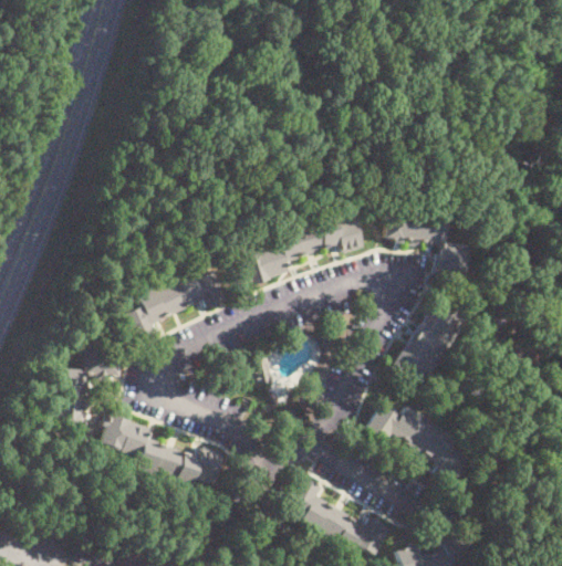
[(449,217),(447,242),(470,244),(466,281),(438,278),(439,265),(435,264),(436,252),(440,253),(441,243),(434,243),(434,245),(426,245),(427,240),(424,240),(423,247),(408,245),(409,239),(405,239),(404,242),(397,241),(397,238),(386,237),(388,210),(449,217)]
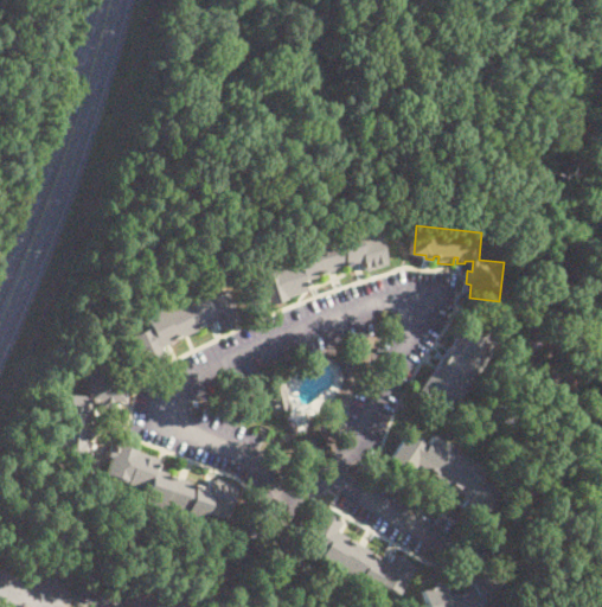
[(357,228),(359,238),(379,231),(390,263),(369,270),(366,261),(320,276),(320,278),(308,281),(311,291),(268,305),(258,273),(299,260),(295,249),(314,242),(315,246),(339,238),(338,234),(357,228)]
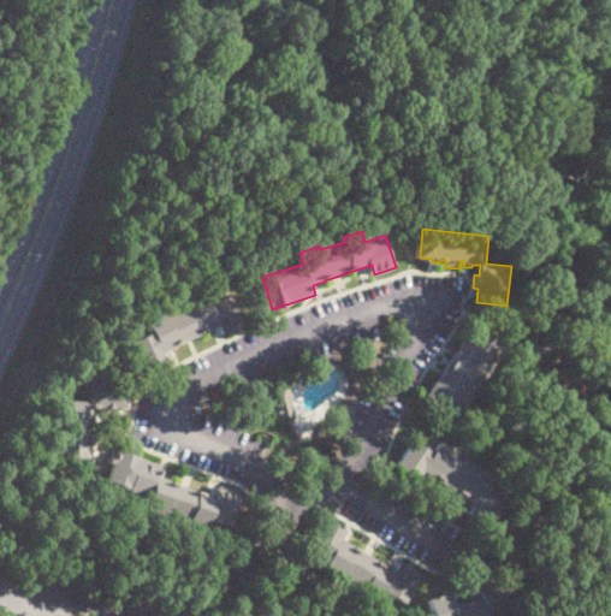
[(235,292),(249,324),(226,335),(221,325),(215,327),(166,351),(170,361),(148,372),(134,342),(155,332),(149,321),(167,313),(170,317),(193,306),(190,302),(208,292),(213,303),(235,292)]
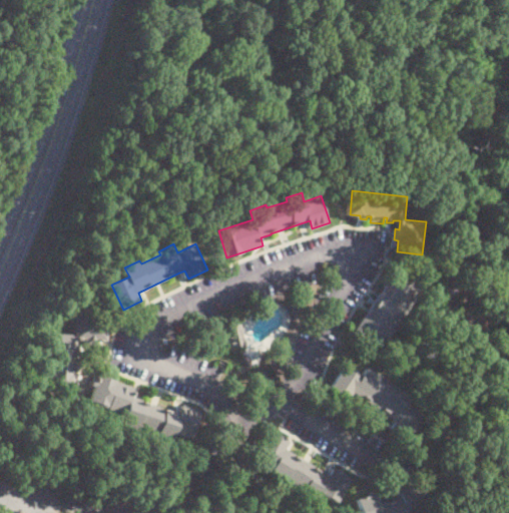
[(427,286),(380,355),(352,336),(379,297),(399,267),(427,286)]
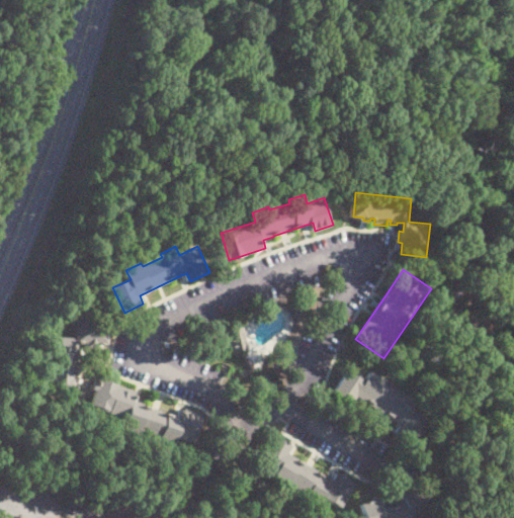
[(466,296),(459,299),(456,292),(462,288),(466,296)]
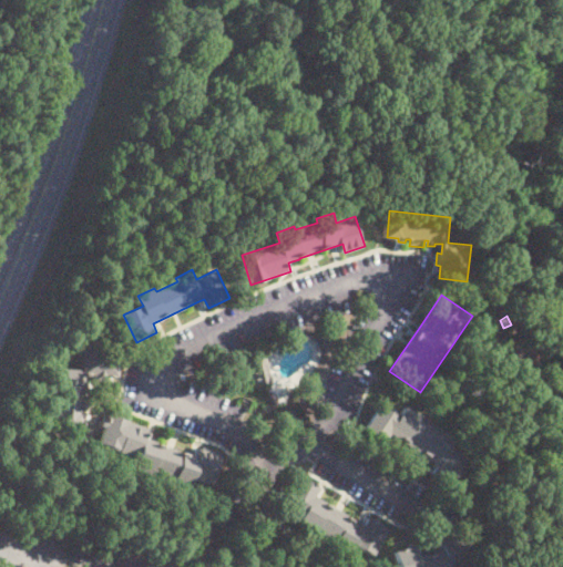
[(123,349),(122,378),(109,377),(109,381),(96,380),(98,374),(88,374),(86,382),(91,382),(90,395),(91,395),(90,410),(88,410),(86,423),(84,422),(83,432),(55,430),(60,368),(86,370),(88,347),(123,349)]
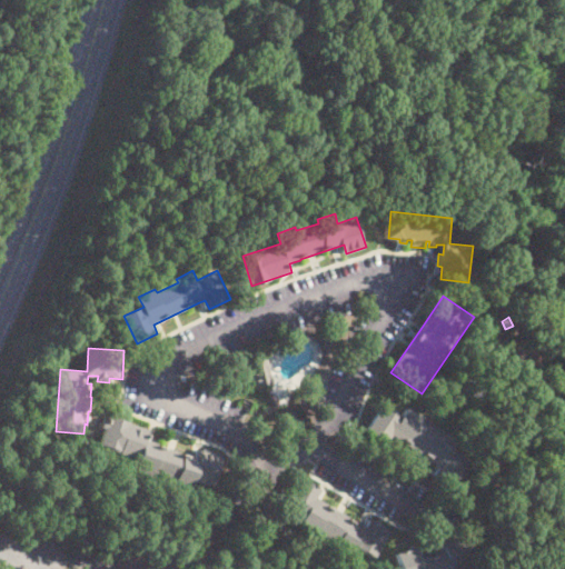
[(276,381),(259,386),(254,361),(264,359),(271,357),(277,381),(276,381)]
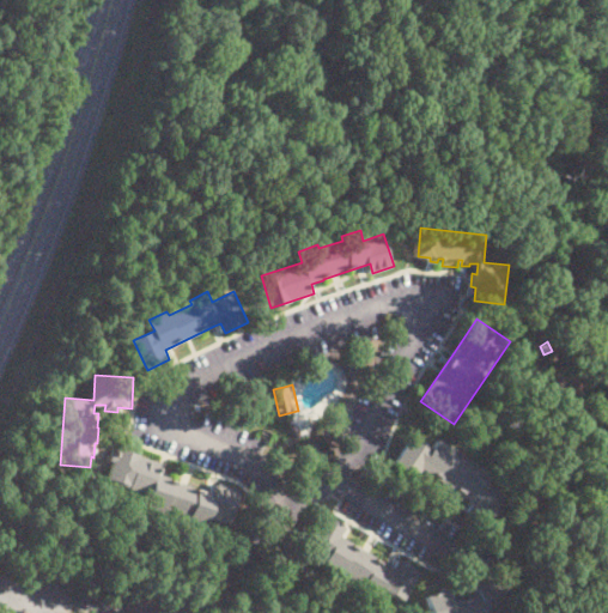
[(350,435),(346,442),(338,437),(342,430),(350,435)]
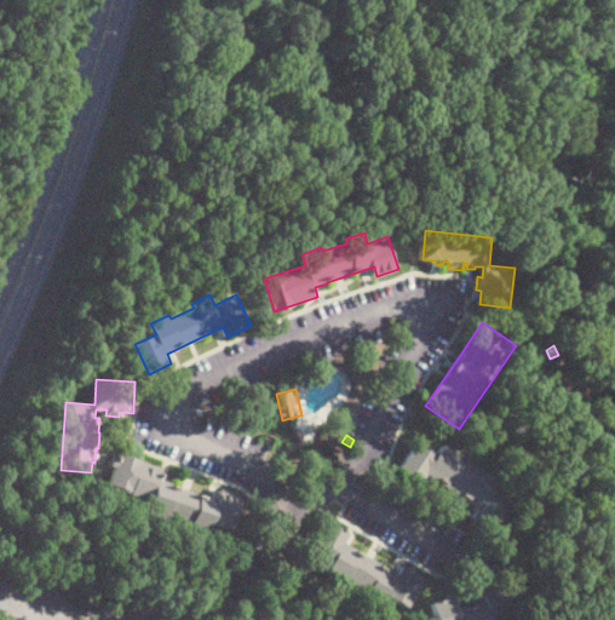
[(420,440),(440,453),(447,443),(461,453),(463,451),(488,468),(487,470),(501,480),(494,491),(513,504),(496,529),(476,515),(481,509),(429,472),(423,482),(401,468),(420,440)]
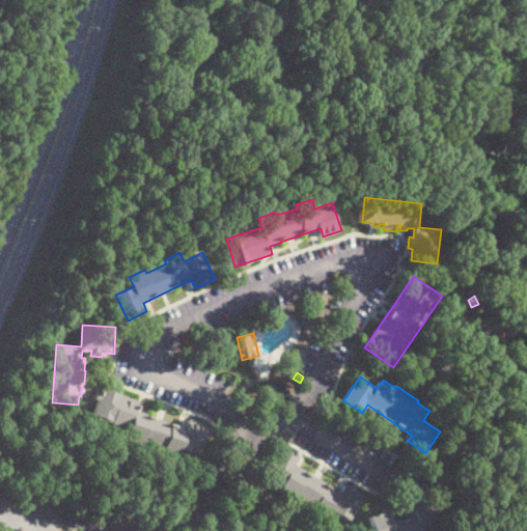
[(282,390),(273,394),(269,385),(278,381),(282,390)]
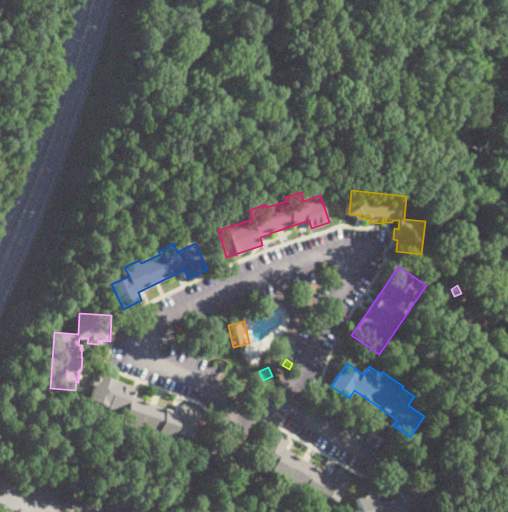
[(113,378),(137,386),(134,396),(148,400),(147,402),(168,410),(169,407),(182,412),(185,404),(204,410),(194,438),(177,431),(174,440),(158,434),(159,431),(139,424),(138,428),(123,422),(127,412),(92,401),(98,386),(94,384),(95,380),(99,381),(101,374),(113,378)]
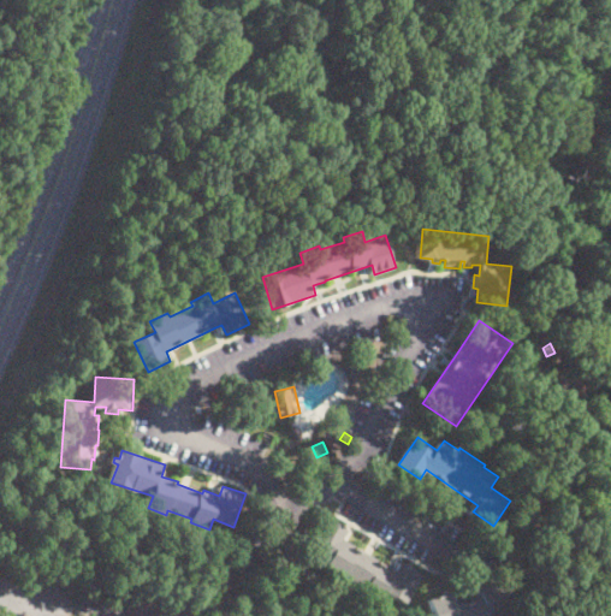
[(397,570),(398,570),(403,562),(425,575),(340,575),(326,567),(332,557),(312,545),(330,516),(351,529),(345,539),(397,570)]
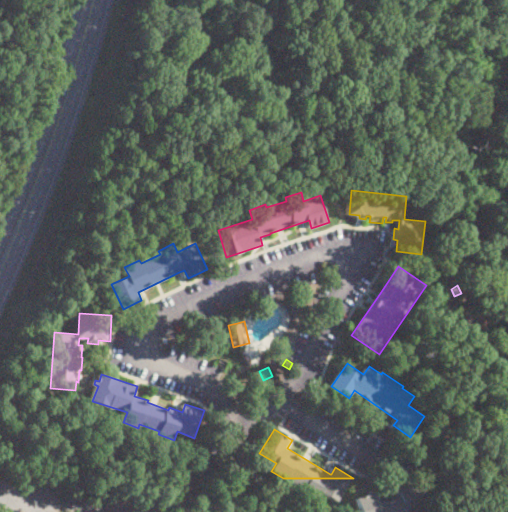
[(353,478),(339,501),(322,491),(317,499),(283,478),(353,478)]
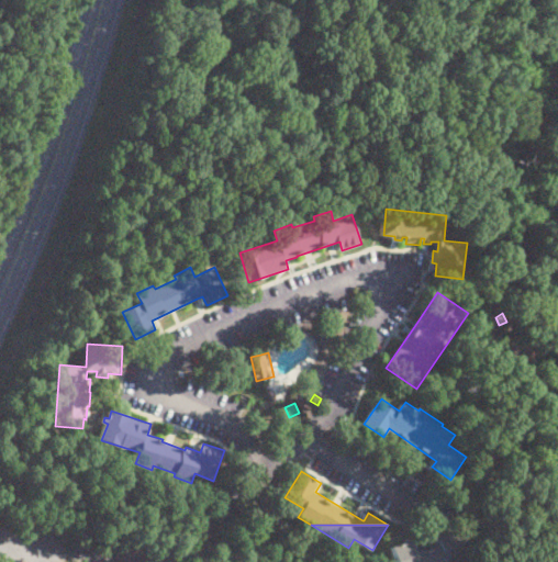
[(450,561),(397,561),(393,546),(459,529),(466,558),(450,561)]
